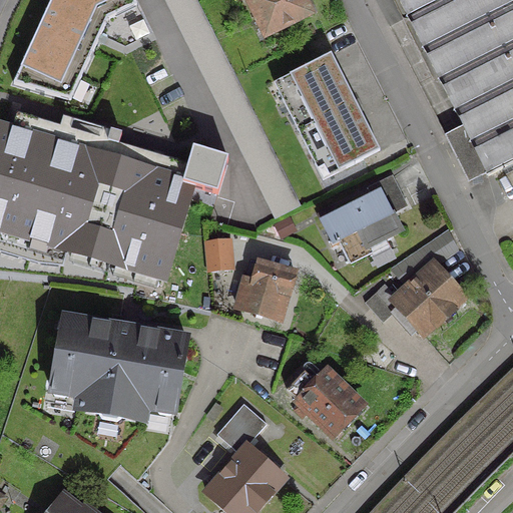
[(51,0),(13,83),(70,99),(106,18),(137,2),(135,0),(51,0)]
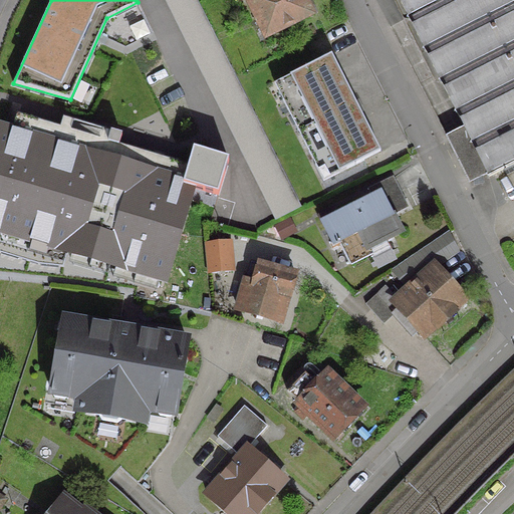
[(244,0),(263,38),(309,16),(301,0),(244,0)]
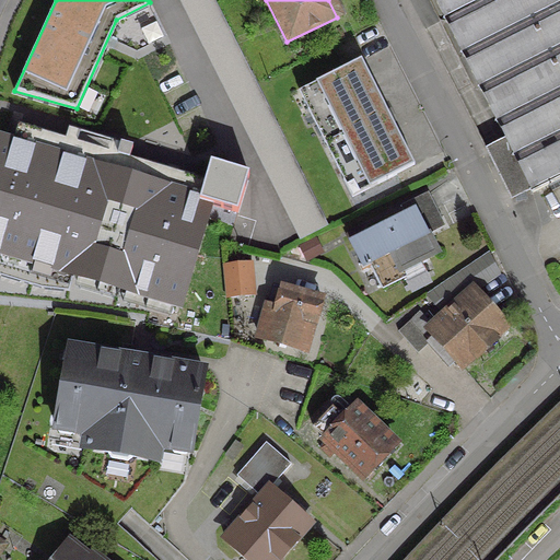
[(559,177),(559,0),(432,0),(503,141),(485,151),(506,195),(526,185),(529,194),(559,177)]
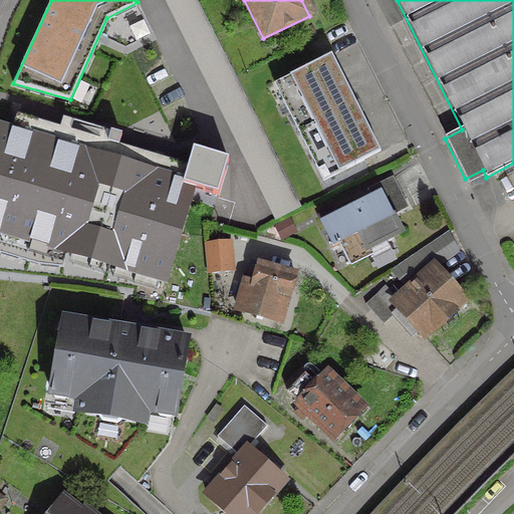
[(333,56),(278,83),(327,183),(382,156),(333,56)]
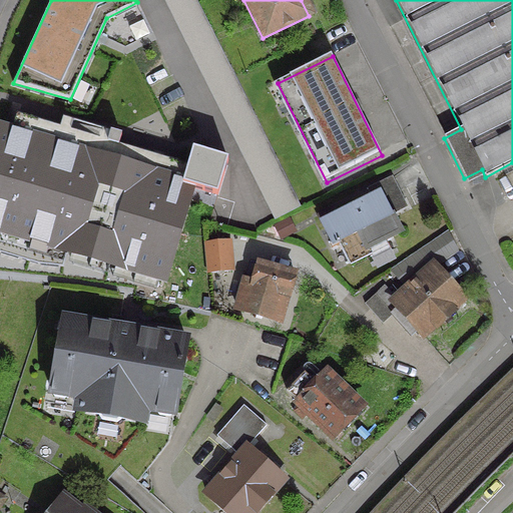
[(13,123),(0,118),(0,249),(40,262),(63,264),(67,250),(73,252),(70,262),(158,288),(159,279),(168,284),(197,181),(217,188),(228,153),(194,142),(188,162),(119,141),(61,124),(19,111),(13,123)]
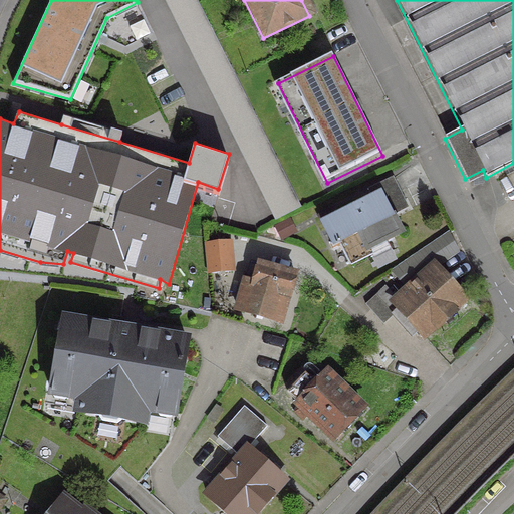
[(64,115),(61,124),(119,142),(122,131),(111,126),(110,130),(64,115)]
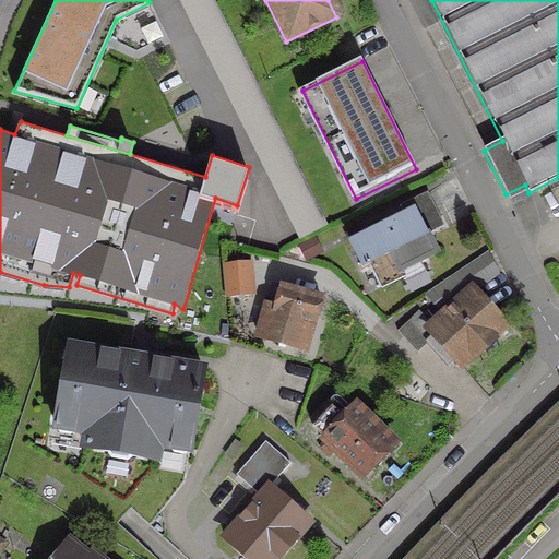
[(437,217),(425,193),(397,206),(403,217),(348,246),(359,266),(357,268),(359,271),(368,266),(379,288),(402,277),(399,272),(432,254),(419,226),(437,217)]
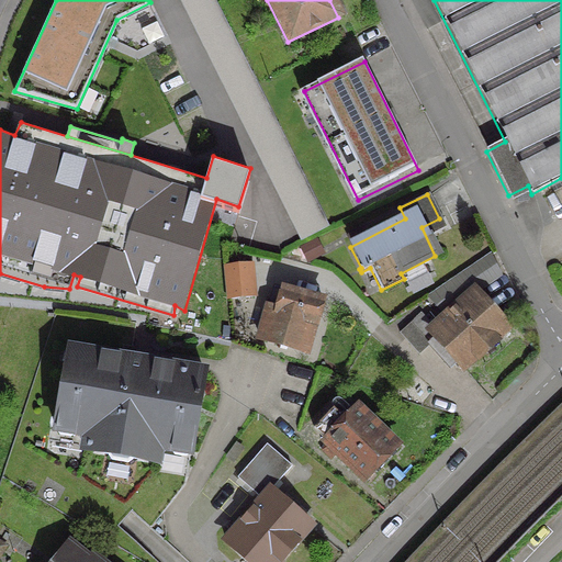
[(305,261),(319,254),(314,242),(299,249),(305,261)]
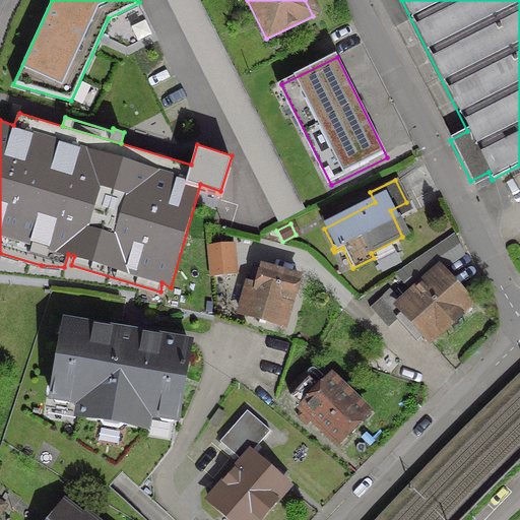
[(210,276),(239,273),(236,241),(207,244),(210,276)]
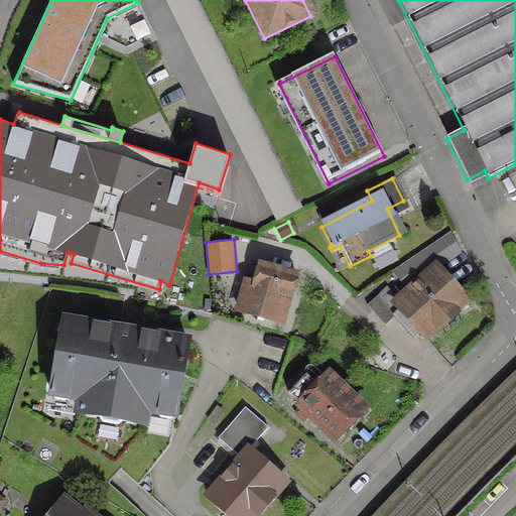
[(454,313),(453,312),(465,301),(434,268),(440,264),(429,247),(392,272),(408,290),(392,304),(400,313),(395,318),(402,327),(407,321),(423,339),(434,328),(436,330),(454,313)]
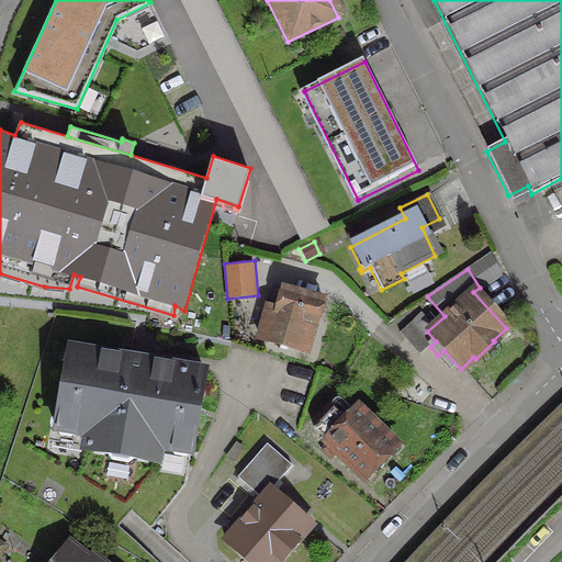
[(257,339),(311,355),(328,295),(282,282),(277,304),(268,302),(257,339)]
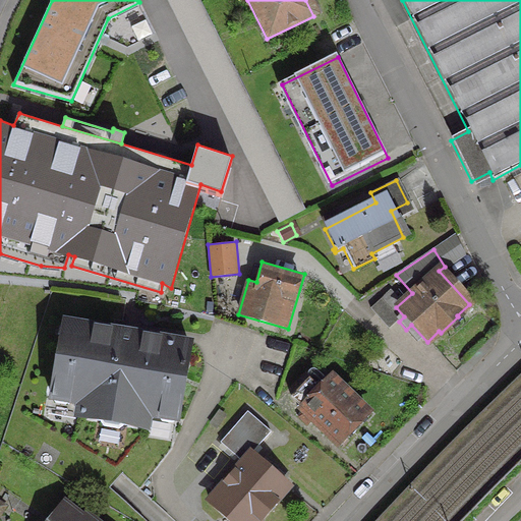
[(367,309),(387,330),(397,320),(379,299),(367,309)]
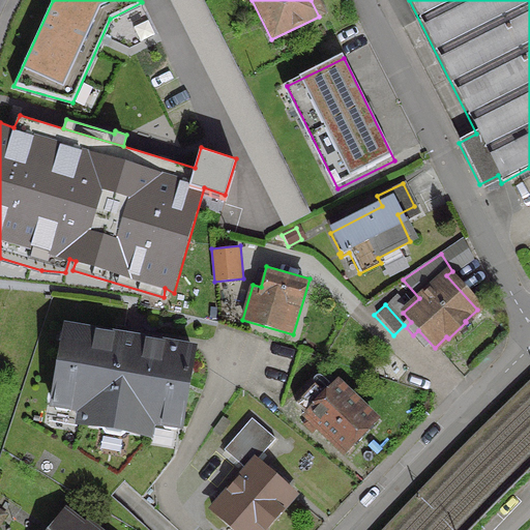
[(51,406),(55,410),(64,412),(68,409),(69,404),(81,406),(77,424),(100,429),(104,434),(118,437),(123,433),(146,437),(150,417),(160,419),(159,424),(163,430),(172,431),(177,429),(190,352),(134,342),(133,347),(118,345),(119,340),(63,330),(51,406)]
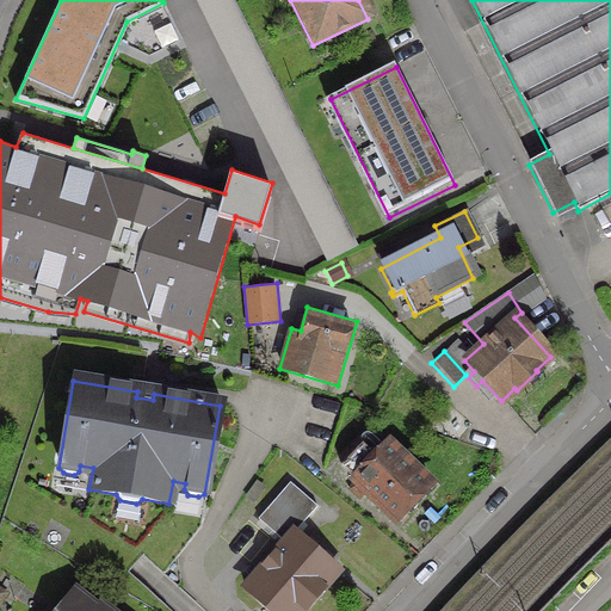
[(363,492),(394,522),(429,486),(386,445),(372,457),(359,445),(339,467),(351,479),(350,480),(355,483),(347,491),(356,498),(363,492)]
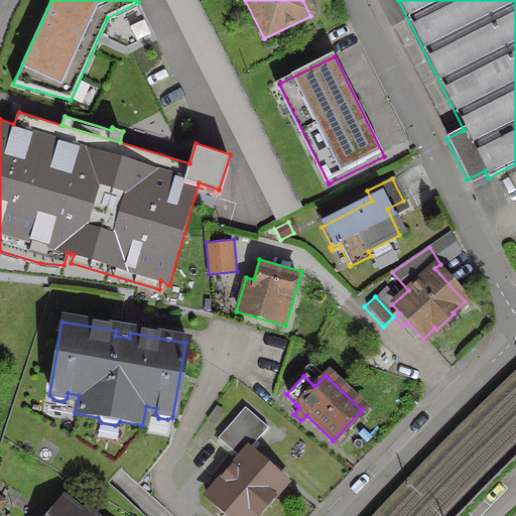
[(227,515),(253,515),(283,483),(246,450),(205,497),(227,515)]
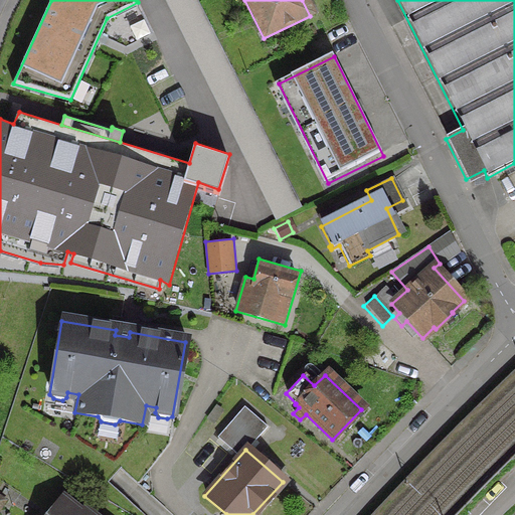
[(80,514),(65,503),(55,514),(80,514)]
